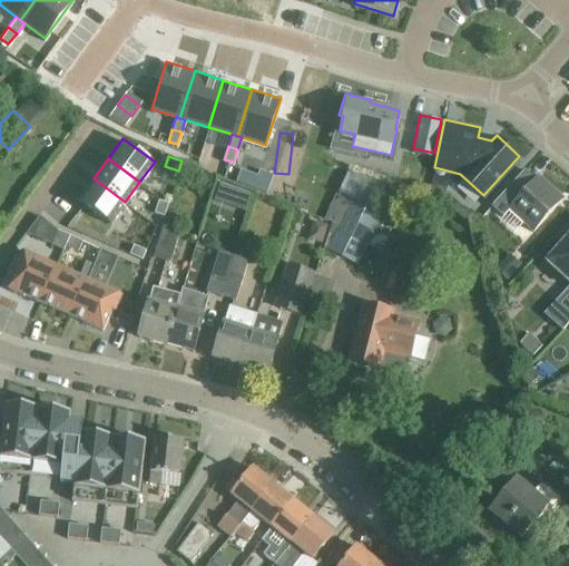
[(525,166),(491,204),(502,214),(507,207),(531,230),(562,195),(550,184),(552,182),(543,173),(541,175),(538,173),(535,176),(525,166)]
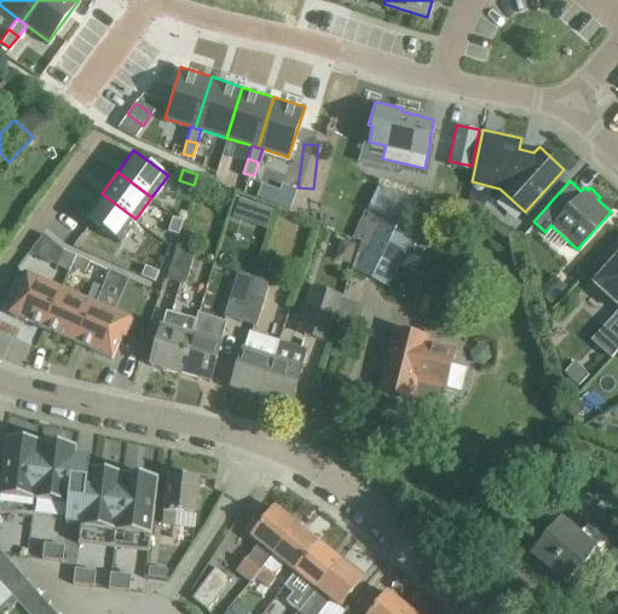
[(492,197),(469,192),(468,202),(483,210),(492,197)]
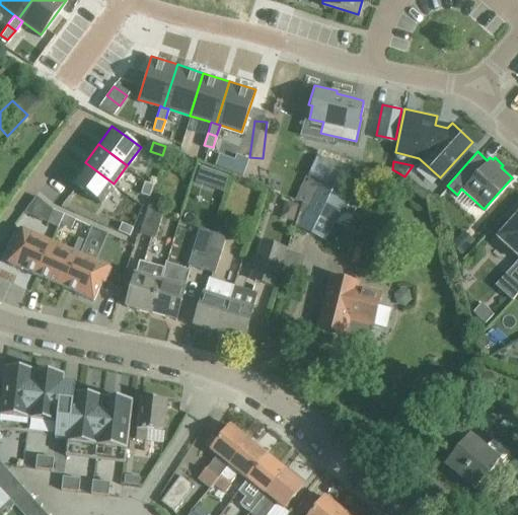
[(85,162),(72,180),(100,202),(114,184),(85,162)]
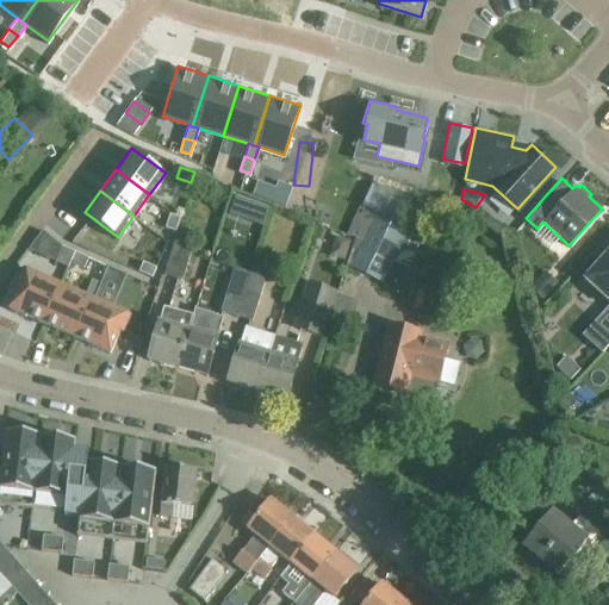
[(228,192),(224,213),(250,217),(254,197),(228,192)]
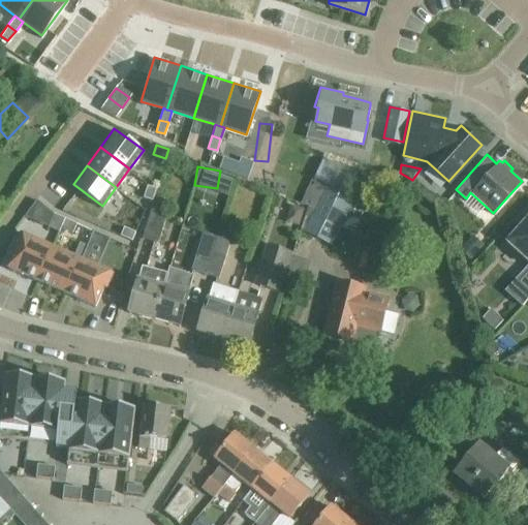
[(331,240),(351,195),(314,177),(302,202),(307,204),(301,225),(331,240)]
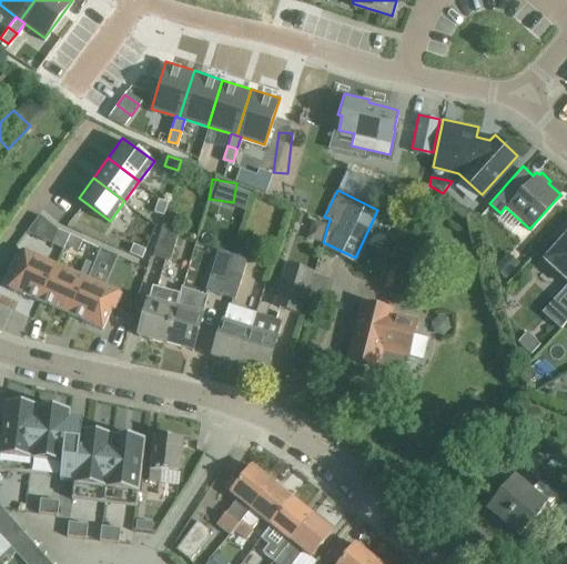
[(158,197),(153,210),(163,213),(168,200),(158,197)]
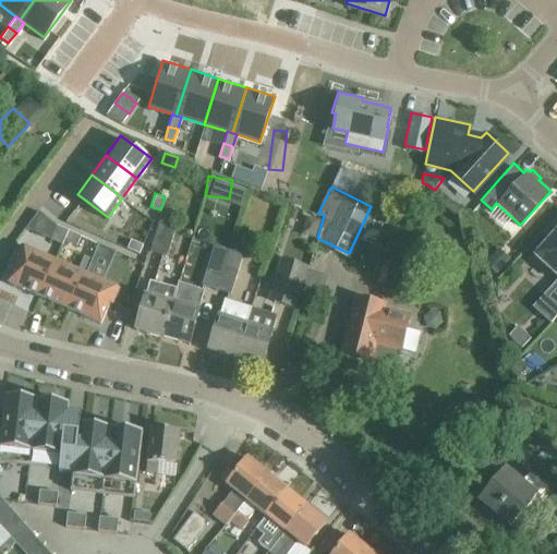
[(556,215),(552,220),(556,225),(556,228),(534,253),(556,273),(556,277),(532,304),(549,321),(556,312),(556,215)]
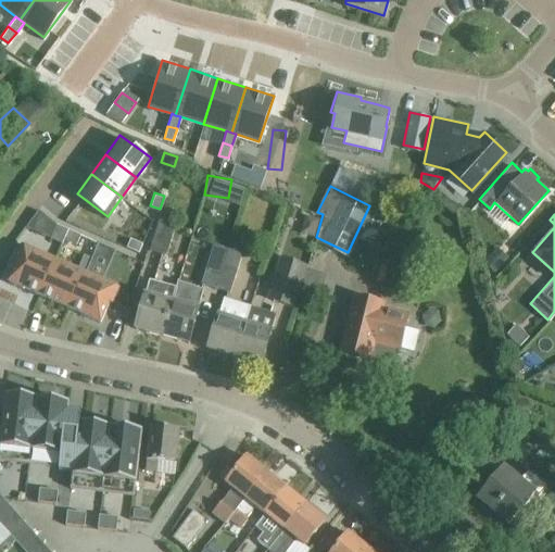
[(176,220),(160,215),(149,248),(165,253),(176,220)]
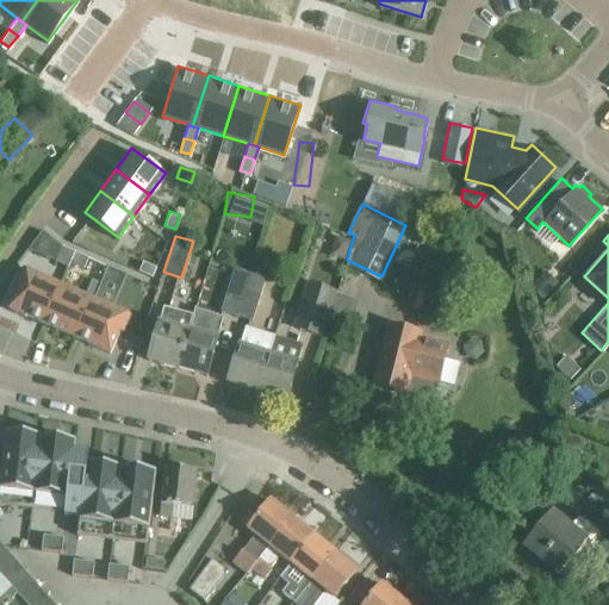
[(347,239),(335,236),(331,251),(343,254),(347,239)]
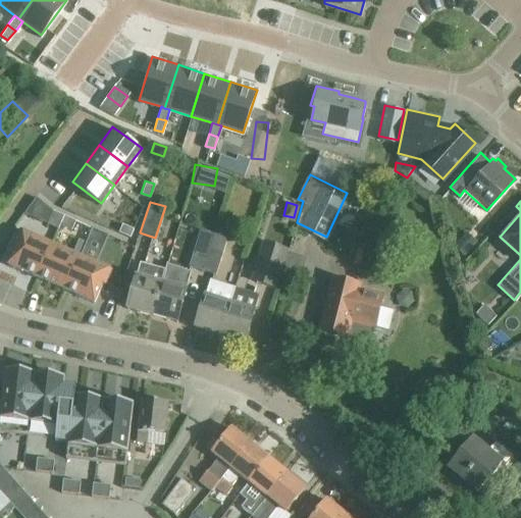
[(52,208),(47,221),(58,226),(60,221),(63,213),(52,208)]
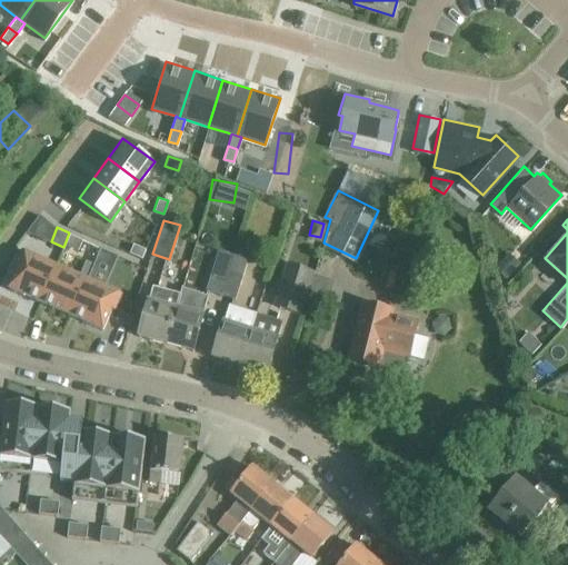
[(69,233),(66,241),(78,247),(82,238),(69,233)]
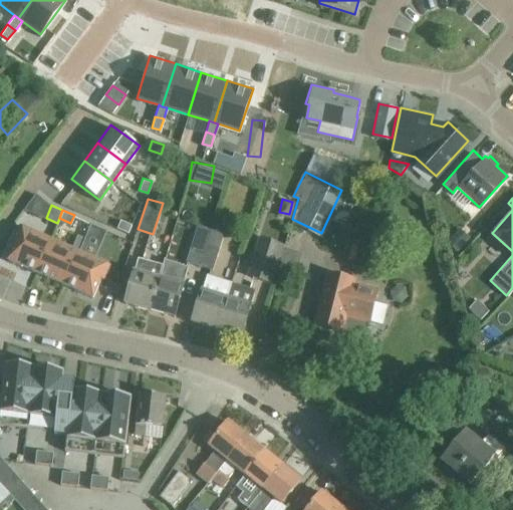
[(120,218),(116,227),(127,231),(132,223),(120,218)]
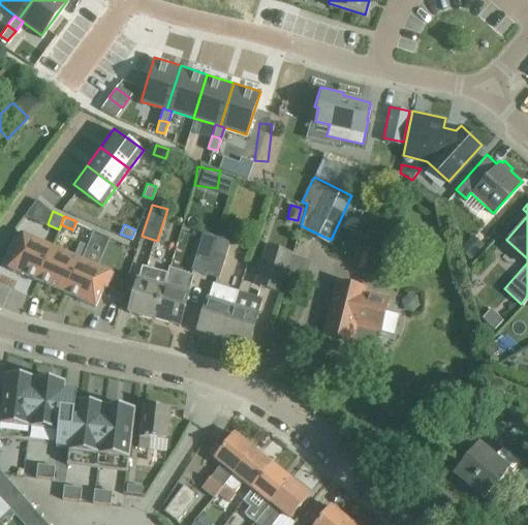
[(93,228),(89,237),(100,242),(104,233),(93,228)]
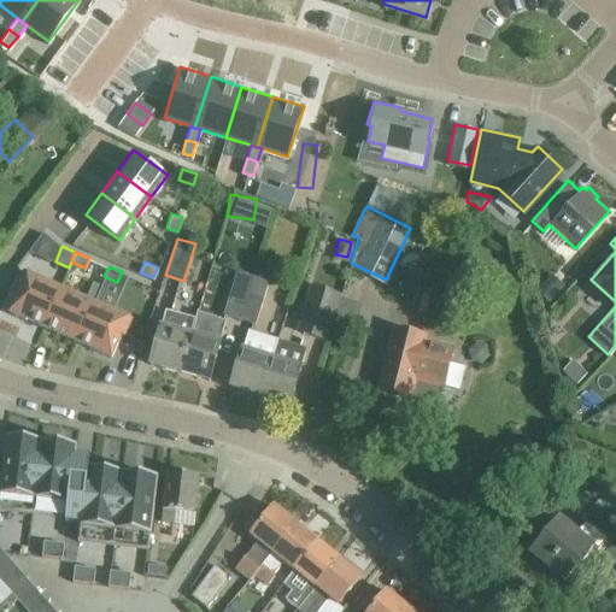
[(18,286),(9,309),(42,324),(60,284),(23,269),(16,284),(18,286)]
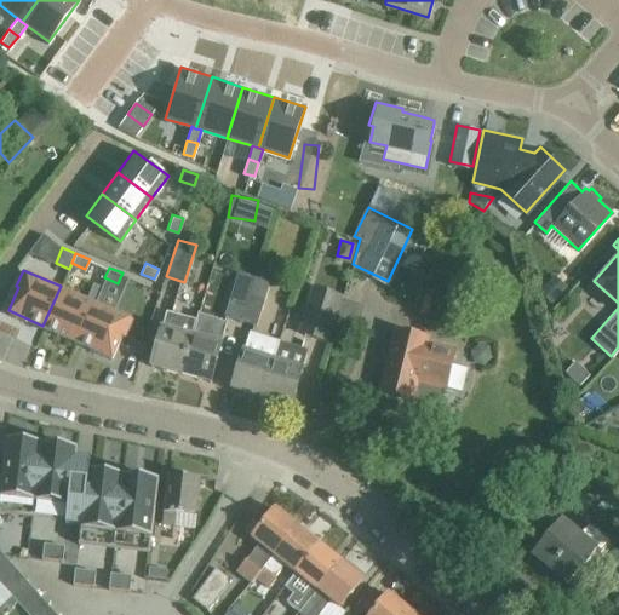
[(257,323),(270,280),(254,275),(250,292),(241,319),(257,323)]
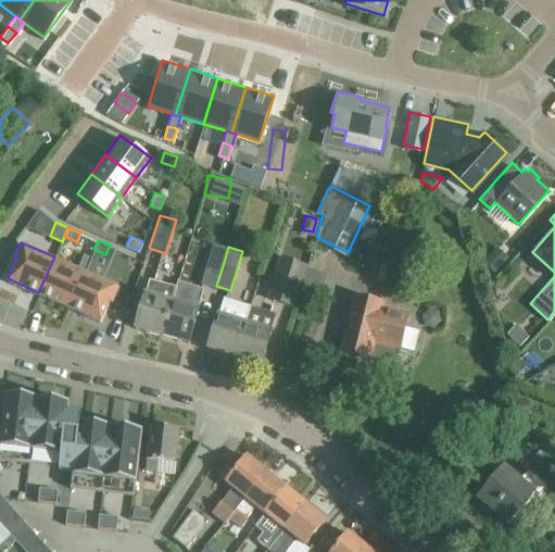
[(483,262),(494,272),(506,256),(495,248),(483,262)]
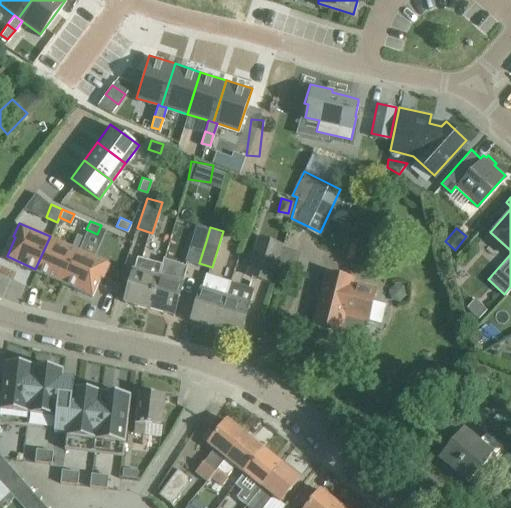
[(50,236),(35,269),(64,281),(64,282),(78,249),(50,236)]
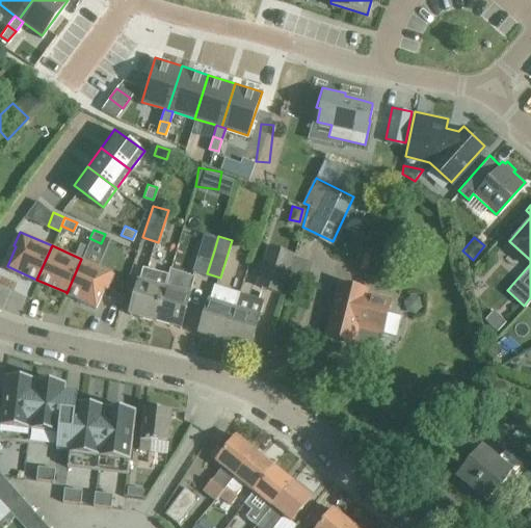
[(292,252),(272,245),(261,286),(280,292),(292,252)]
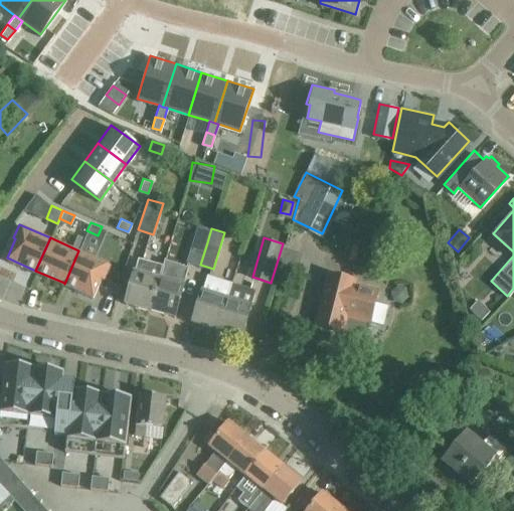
[(200,265),(207,242),(193,238),(186,261),(200,265)]
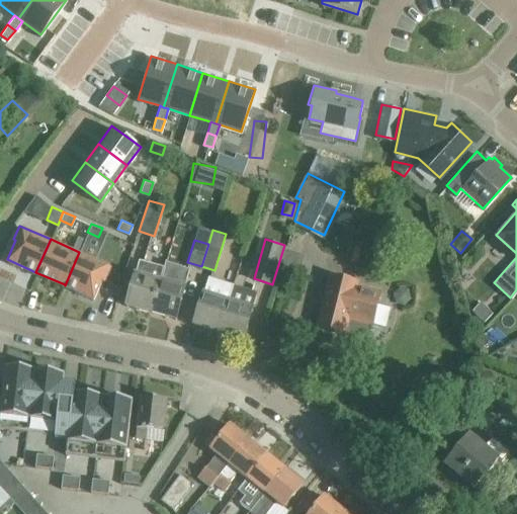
[(79,252),(65,285),(93,297),(101,277),(104,279),(110,265),(79,252)]
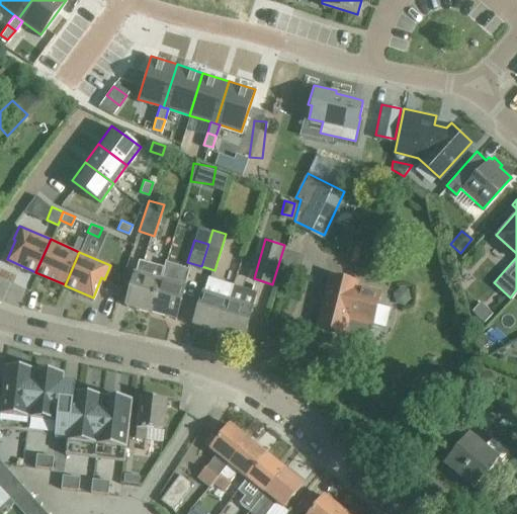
[(125,303),(151,310),(164,265),(138,259),(125,303)]
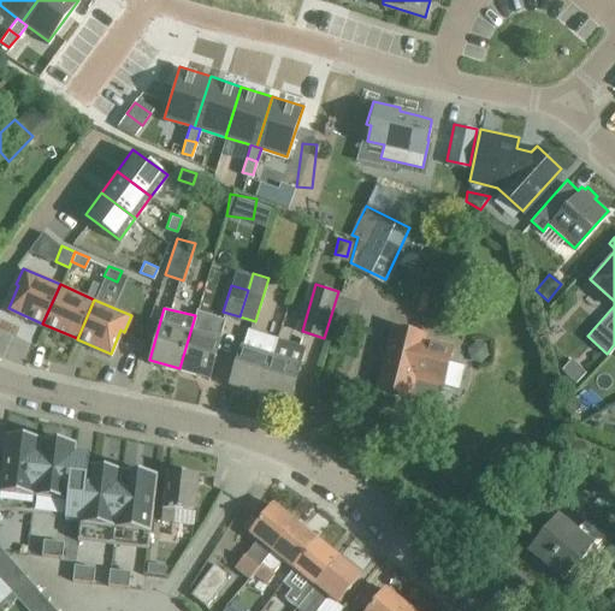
[(195,315),(179,368),(208,377),(219,340),(223,324),(225,318),(214,314),(197,308),(195,315)]
